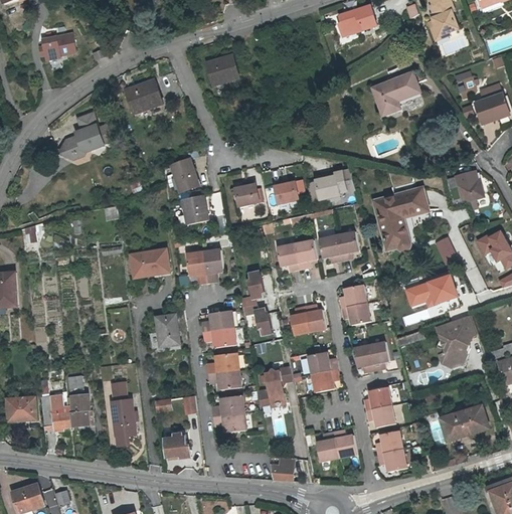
[(456,6),(453,0),(435,0),(433,1),(437,12),(435,13),(437,21),(440,31),(450,28),(459,25),(454,7),(456,6)]
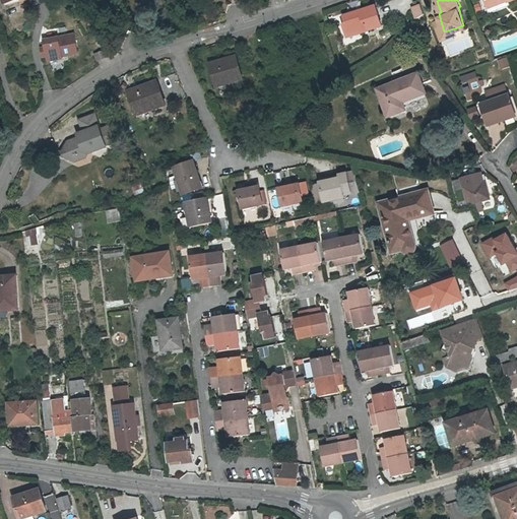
[(372,1),(357,7),(357,9),(352,10),(351,8),(341,12),(343,20),(345,28),(352,25),(352,28),(378,20),(372,1)]
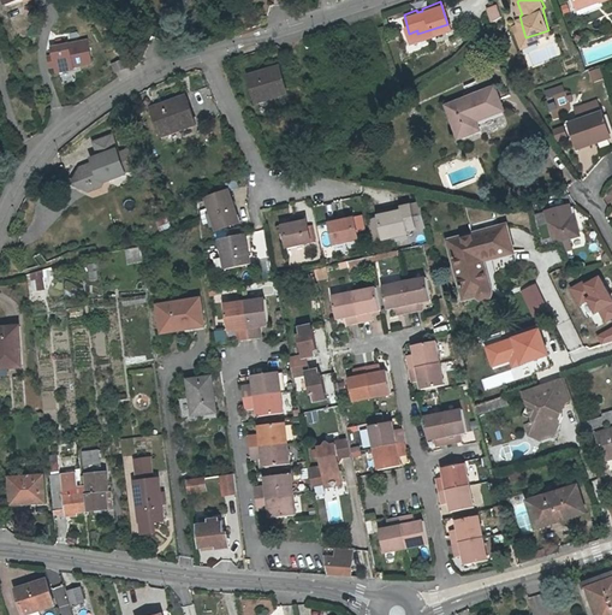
[(494,3),(485,6),(489,18),(498,13),(494,3)]
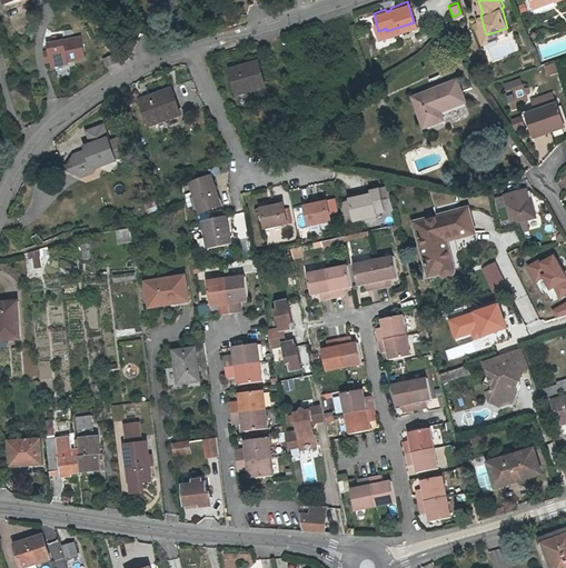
[(482,39),(498,33),(497,31),(486,35),(483,23),(477,26),(482,39)]
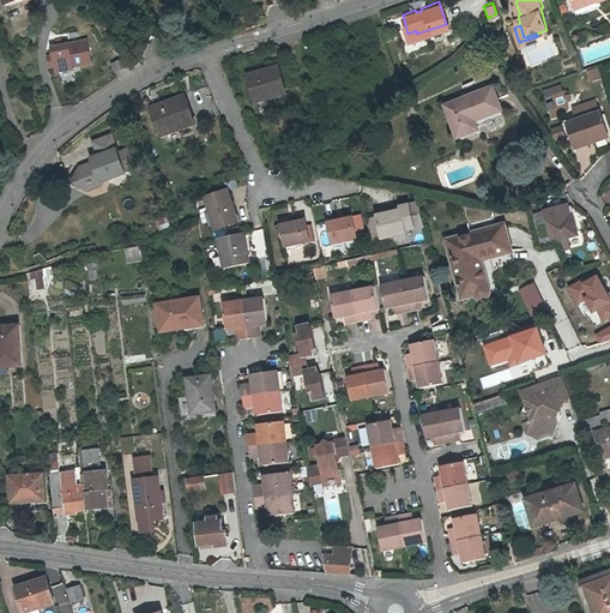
[(82,38),(47,46),(53,72),(86,64),(82,38)]
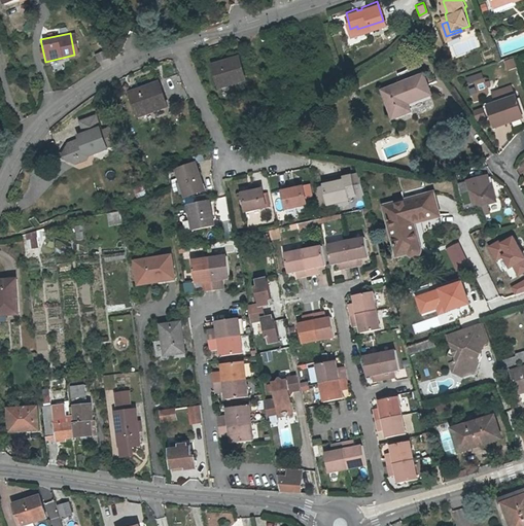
[(217,85),(243,78),(236,55),(210,63),(217,85)]
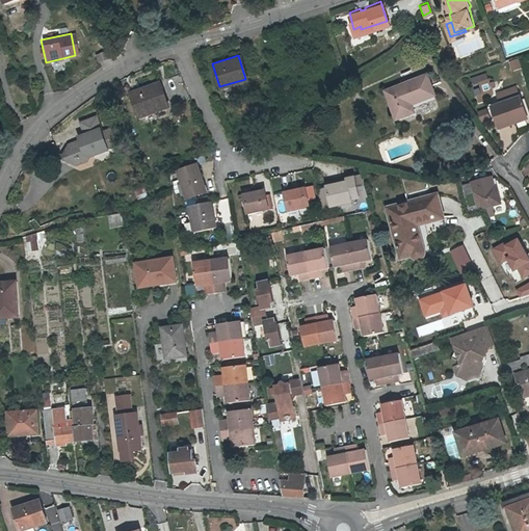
[(506,62),(509,70),(517,68),(513,60),(506,62)]
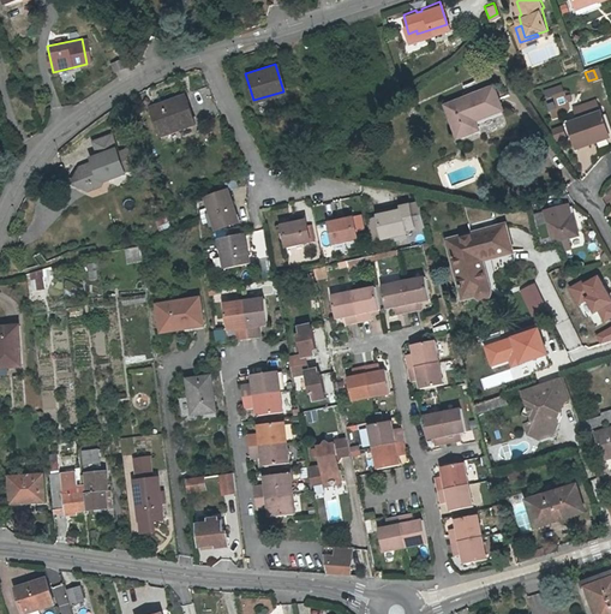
[(489,83),(441,100),(453,132),(473,125),(471,115),(497,106),(489,83)]
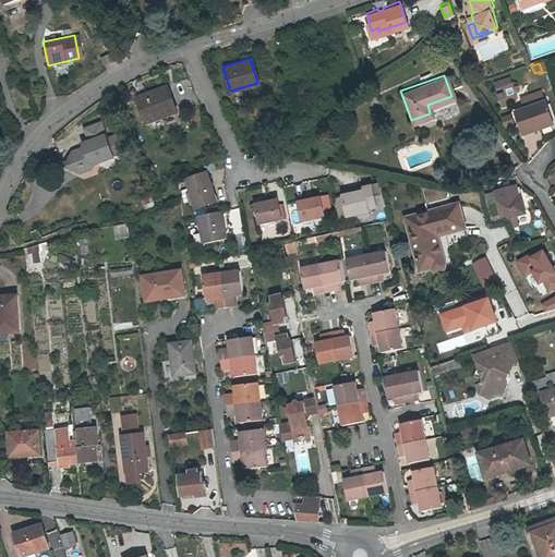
[(509,76),(492,80),(494,95),(511,92),(509,76)]
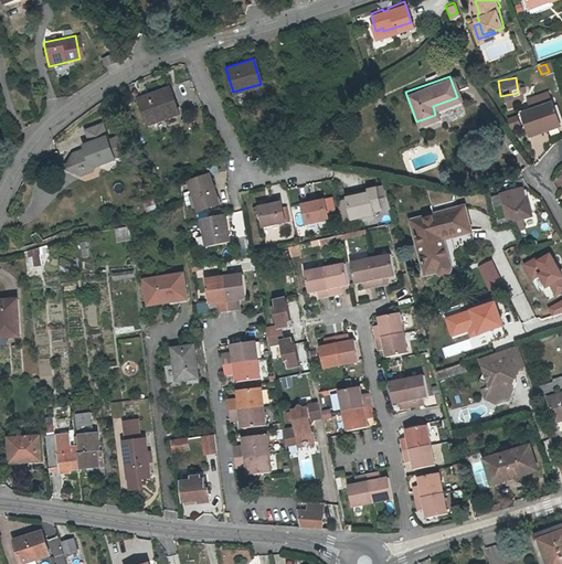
[(168,87),(137,98),(147,125),(178,115),(168,87)]
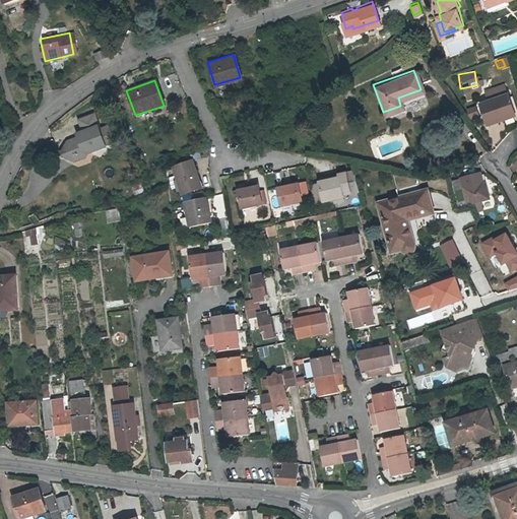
[(478,101),(486,124),(513,115),(506,91),(502,90),(501,84),(482,90),(485,99),(478,101)]
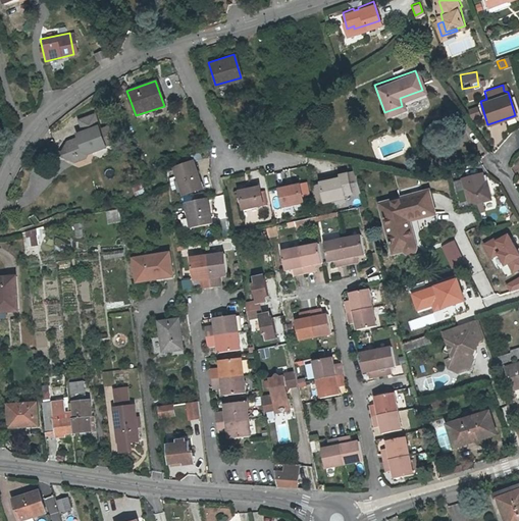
[(75,119),(81,132),(82,136),(74,138),(64,142),(56,157),(68,164),(72,157),(80,155),(85,158),(92,155),(91,152),(104,148),(117,144),(110,124),(97,129),(92,113),(75,119)]
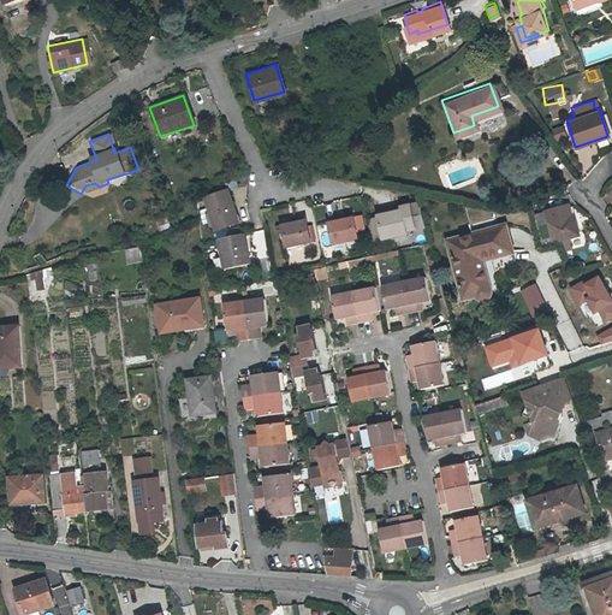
[(611,206),(611,189),(608,187),(600,196),(611,206)]
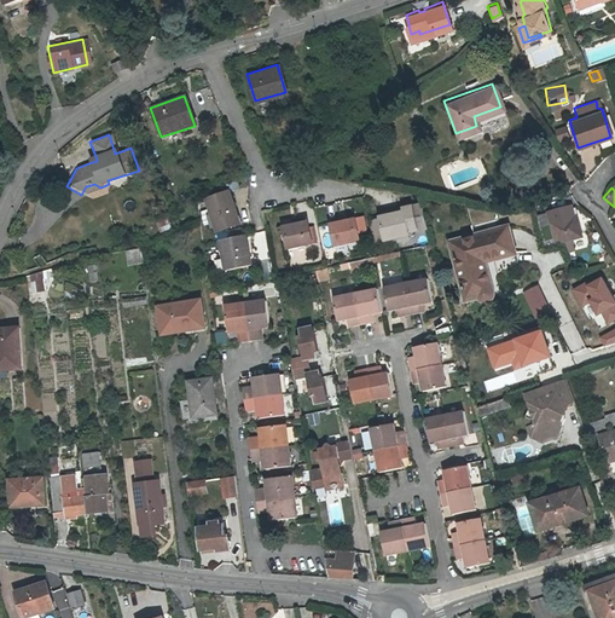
[(226,191),(204,200),(215,230),(238,221),(226,191)]
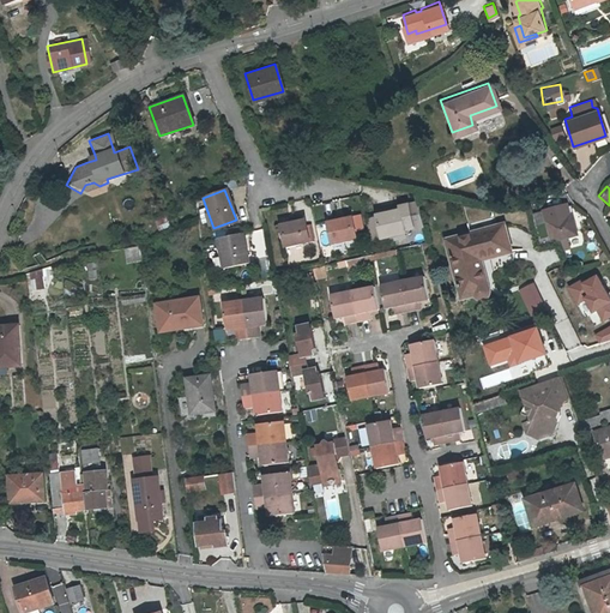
[(43,192),(34,202),(42,209),(52,199),(43,192)]
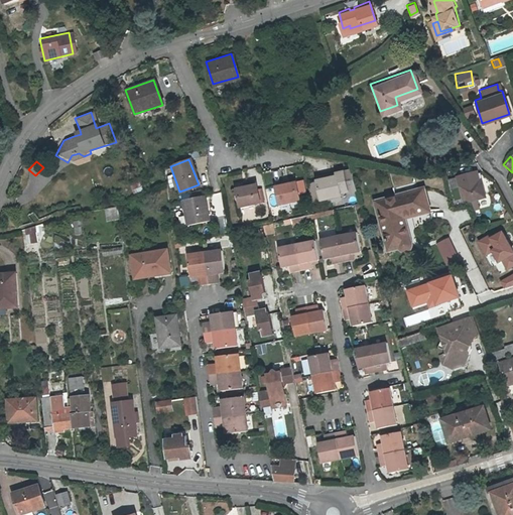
[(339,170),(331,171),(332,176),(313,179),(312,179),(316,197),(316,198),(336,194),(336,190),(343,189),(353,187),(348,168),(339,170)]
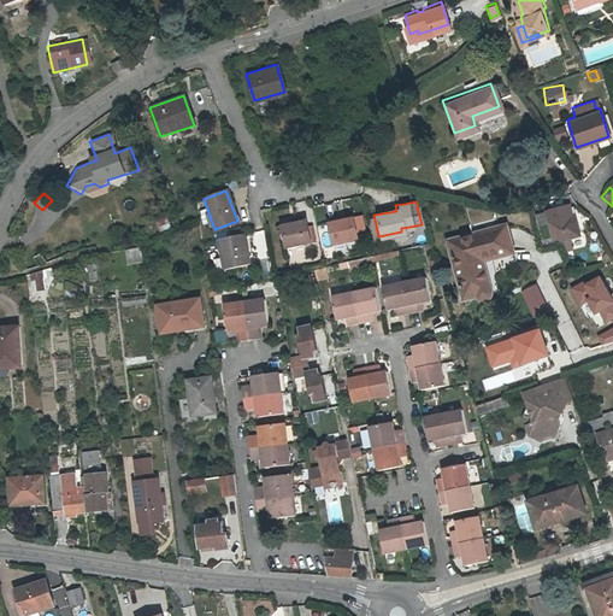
[(571,212),(548,217),(555,245),(581,239),(578,229),(576,230),(571,212)]
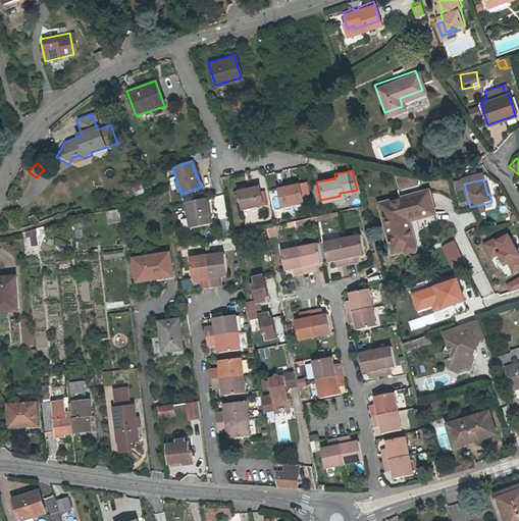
[(282,181),(273,184),(278,206),(298,201),(294,184),(283,186),(282,181)]
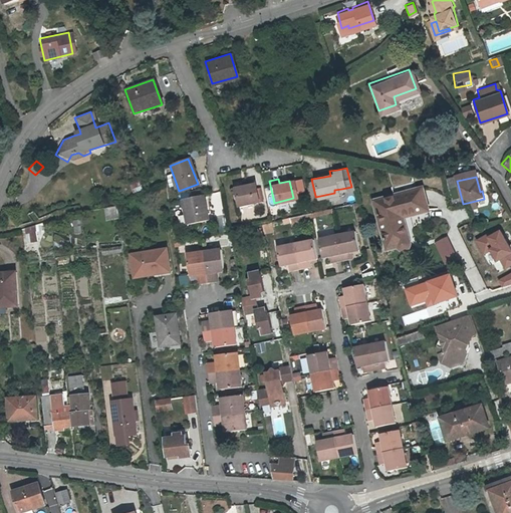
[(311,179),(302,181),(306,198),(315,196),(311,179)]
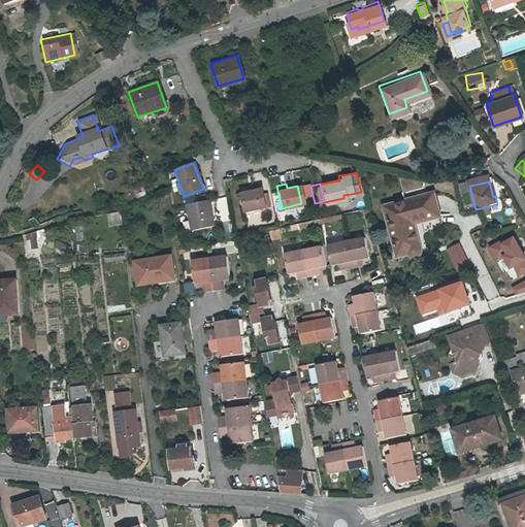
[(248,190),(237,192),(241,211),(262,207),(257,185),(247,187),(248,190)]
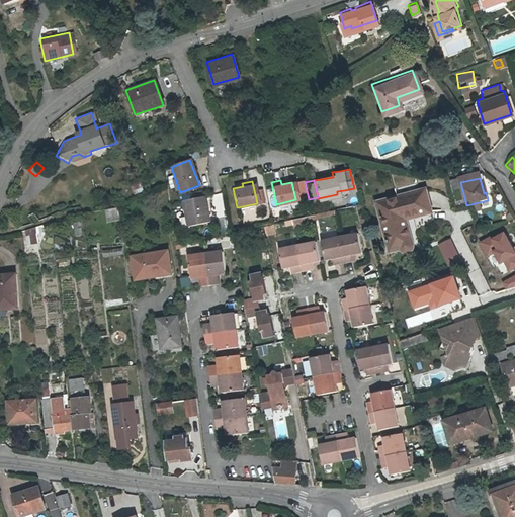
[(403,251),(405,252),(407,253),(409,253),(411,252),(412,251),(413,249),(414,247),(413,245),(409,229),(406,230),(404,222),(433,213),(426,191),(377,204),(390,248),(401,245),(402,249),(403,251)]
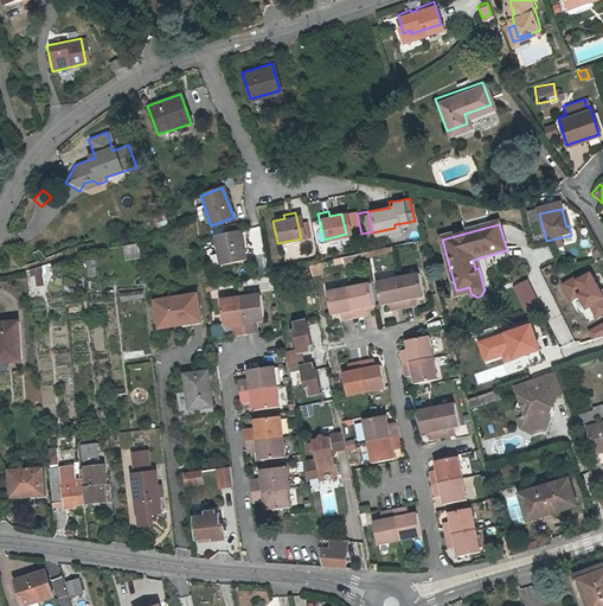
[(236,233),(212,237),(217,265),(242,261),(236,233)]
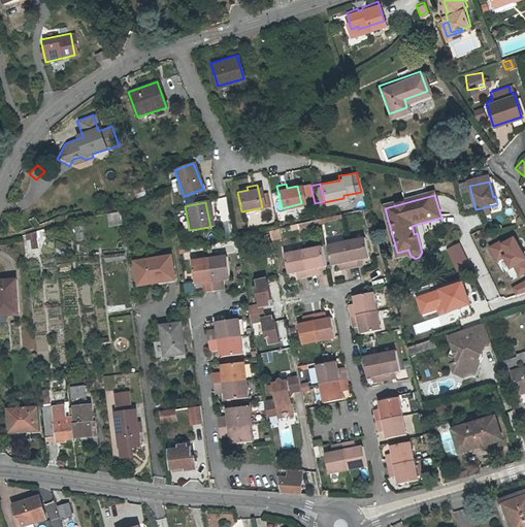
[(321,224),(334,222),(333,216),(320,219),(321,224)]
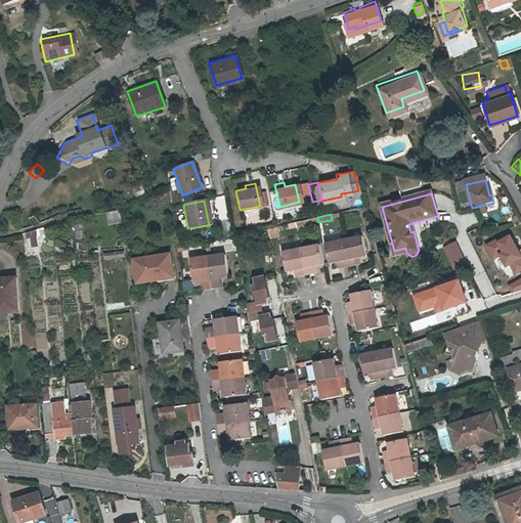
[(306,225),(305,219),(296,221),(297,227),(298,231),(307,229),(306,225)]
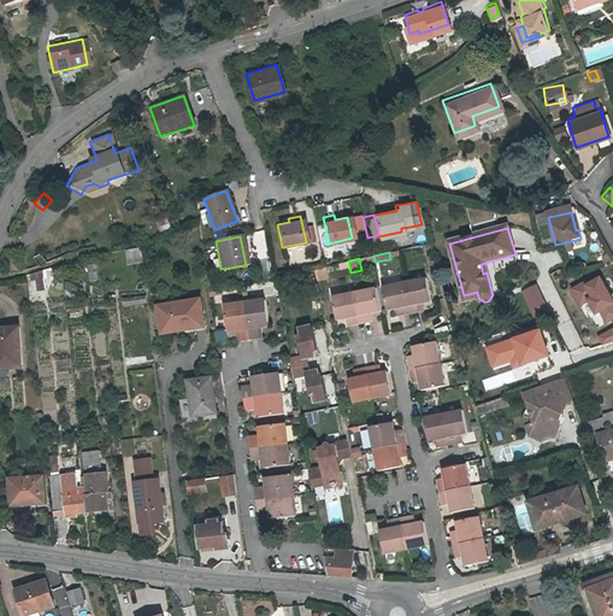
[(331,264),(325,267),(325,273),(349,268),(348,260),(331,264)]
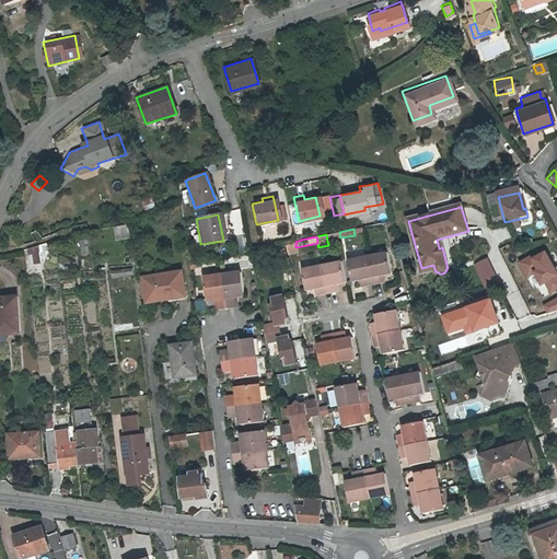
[(296,247),(296,242),(285,244),(287,253),(297,252),(296,247)]
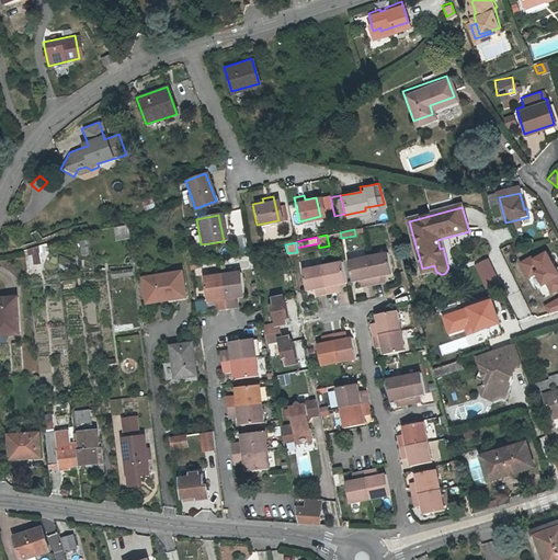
[(24,248),(27,265),(46,261),(43,243),(24,248)]
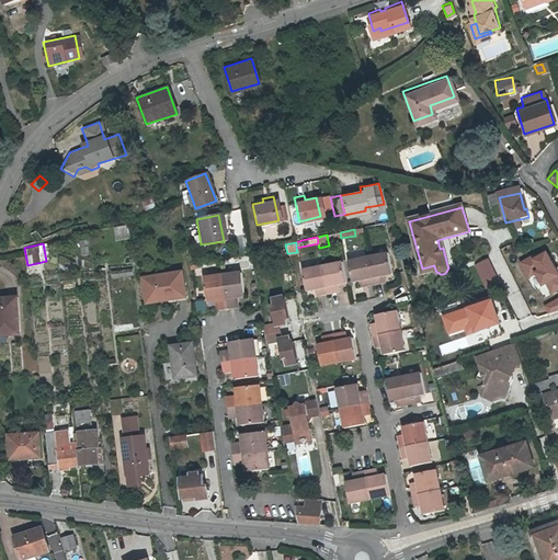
[(368,258),(373,285),(386,283),(384,275),(391,274),(388,253),(368,258)]
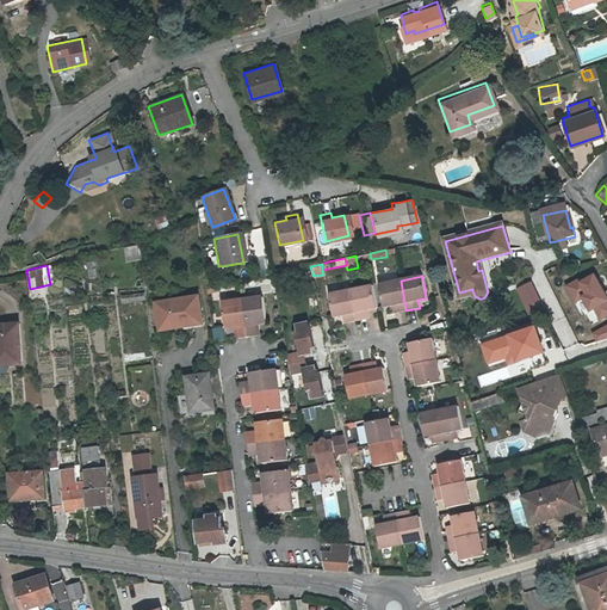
[(392,313),(406,310),(401,281),(379,284),(383,307),(391,306),(392,313)]
